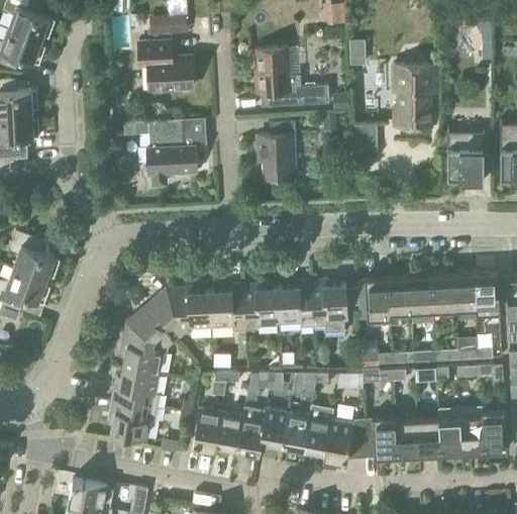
[(13,16),(8,28),(41,40),(43,36),(48,38),(56,20),(35,12),(39,0),(6,0),(3,9),(13,16)]
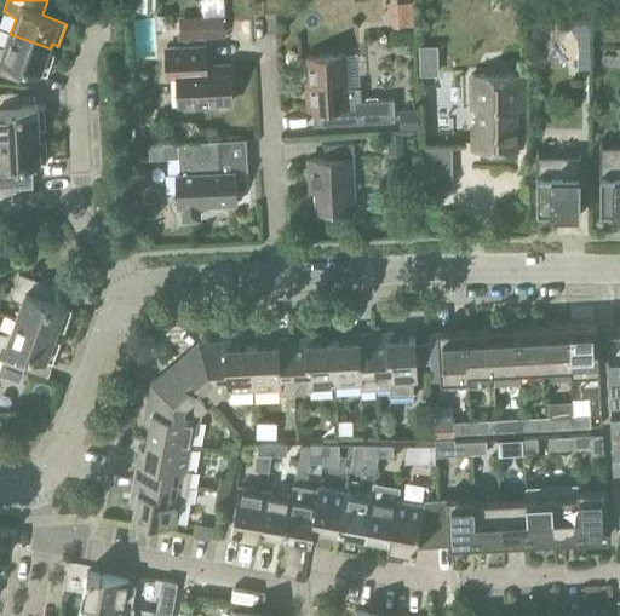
[(125,0),(126,12),(126,13),(139,13),(138,0),(125,0)]
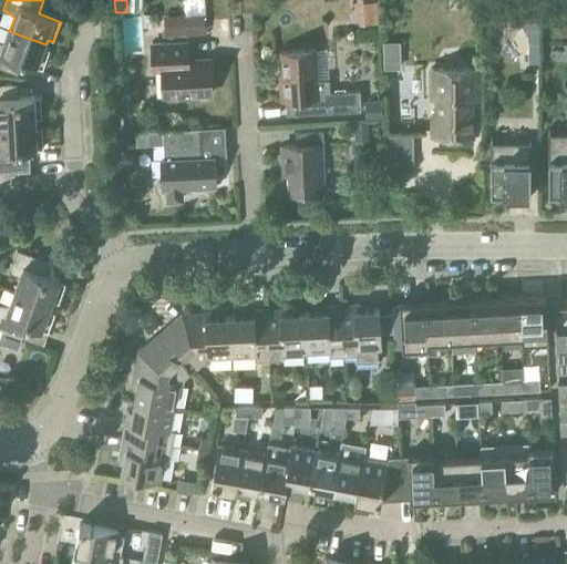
[(132,0),(132,11),(143,12),(142,0),(132,0)]
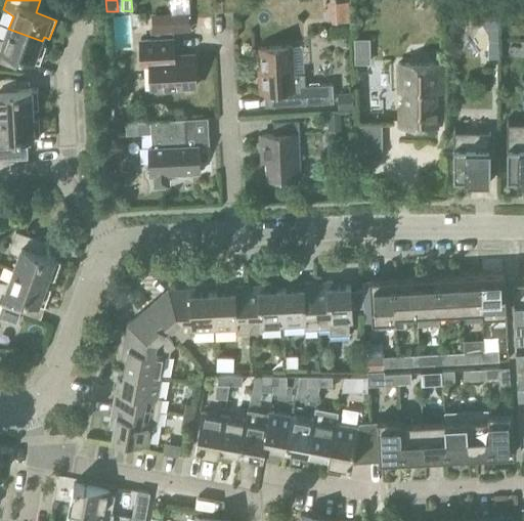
[(143,16),(144,32),(166,31),(165,15),(143,16)]
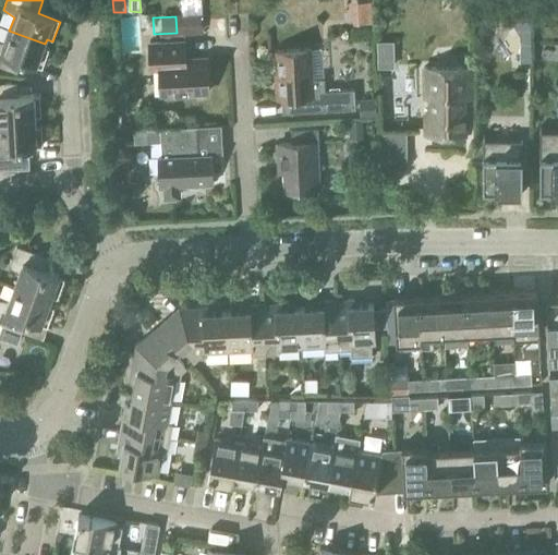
[(114,19),(116,41),(130,40),(129,17),(114,19)]
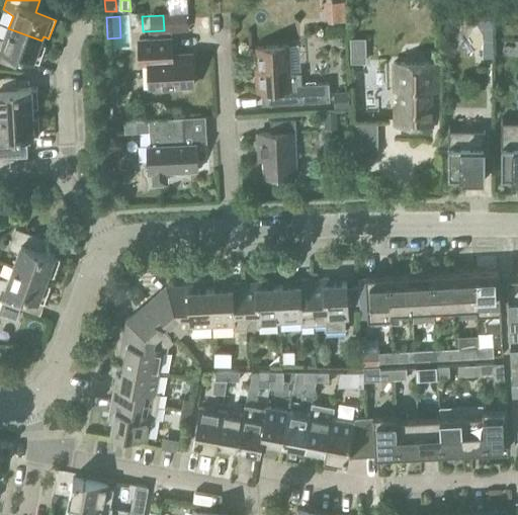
[(175,36),(187,37),(185,21),(174,21),(175,36)]
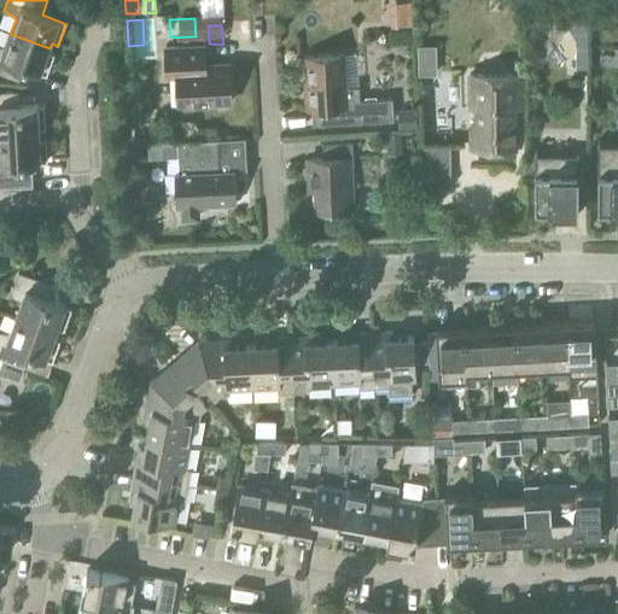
[(50,48),(10,34),(5,50),(0,48),(0,75),(18,82),(22,69),(47,77),(54,56),(48,53),(50,48)]
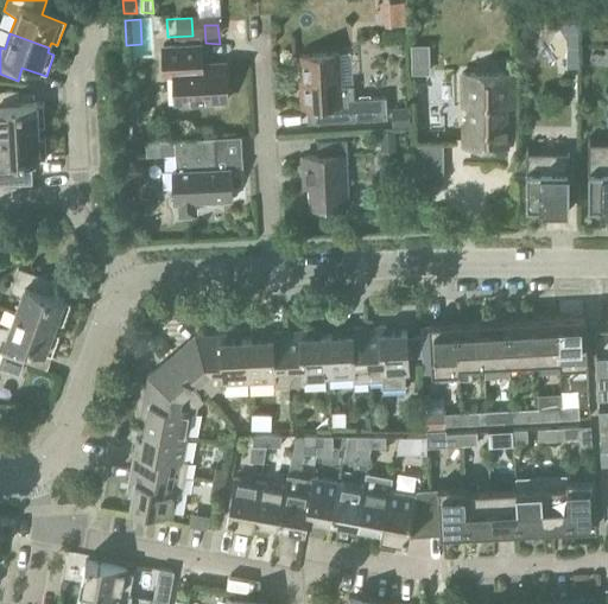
[(578,70),(578,49),(578,42),(567,42),(567,70),(578,70)]
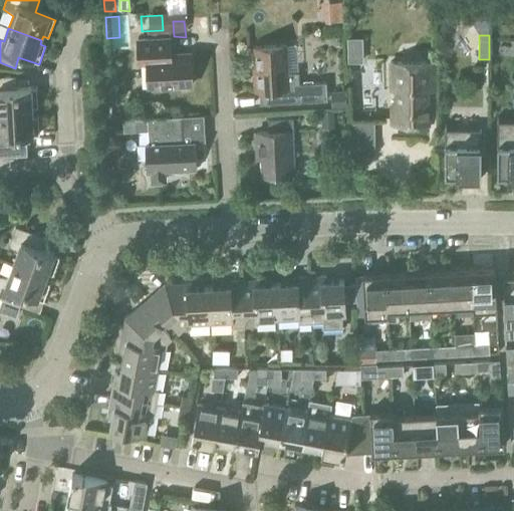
[(171,56),(170,40),(138,42),(140,66),(147,66),(149,90),(193,87),(191,55),(171,56)]
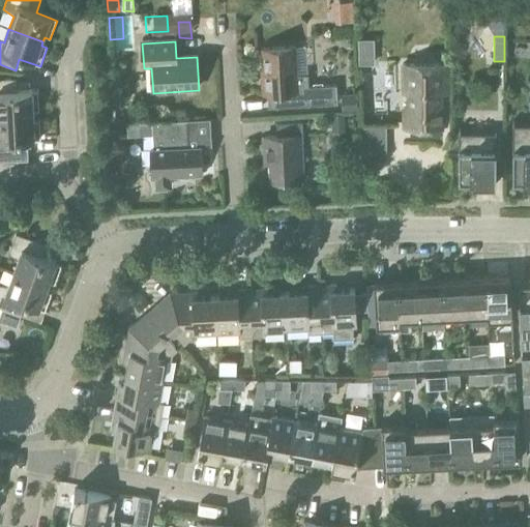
[(297,77),(296,49),(262,51),(263,79),(261,79),(262,96),(274,95),(275,109),(328,106),(327,88),(308,88),(307,77),(297,77)]
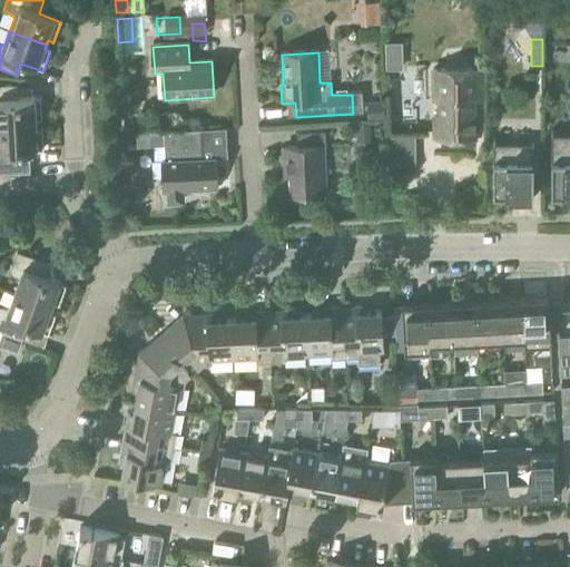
[(482,100),(482,72),(432,74),(433,100),(440,100),(440,119),(434,119),(434,139),(475,138),(475,101),(482,100)]
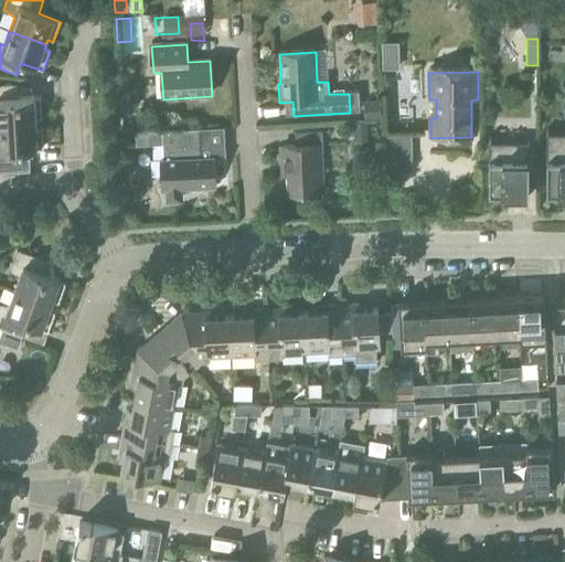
[(17,86),(0,86),(0,126),(35,125),(35,120),(42,119),(41,98),(17,99),(17,86)]
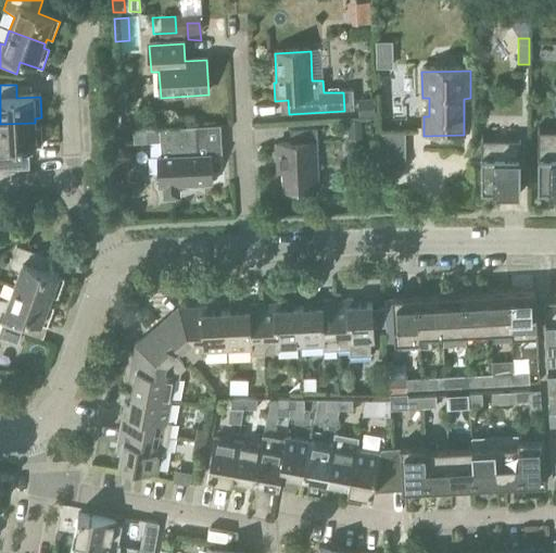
[(351,103),(352,117),(365,117),(365,102),(351,103)]
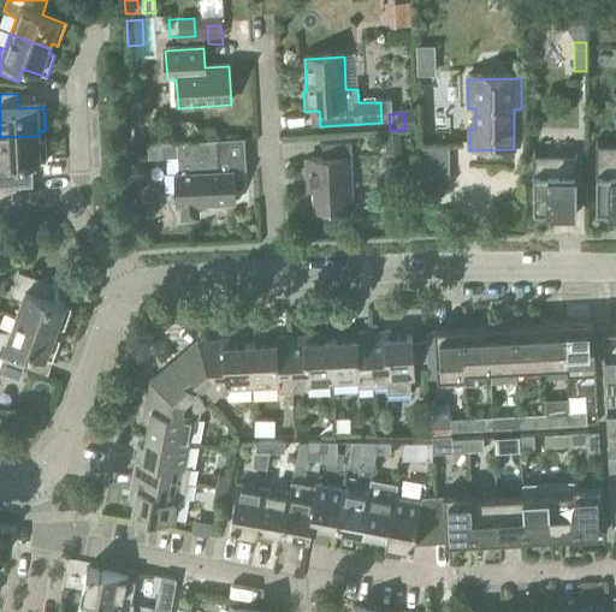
[(0,189),(33,188),(31,165),(48,164),(47,141),(40,141),(39,136),(0,137),(0,189)]
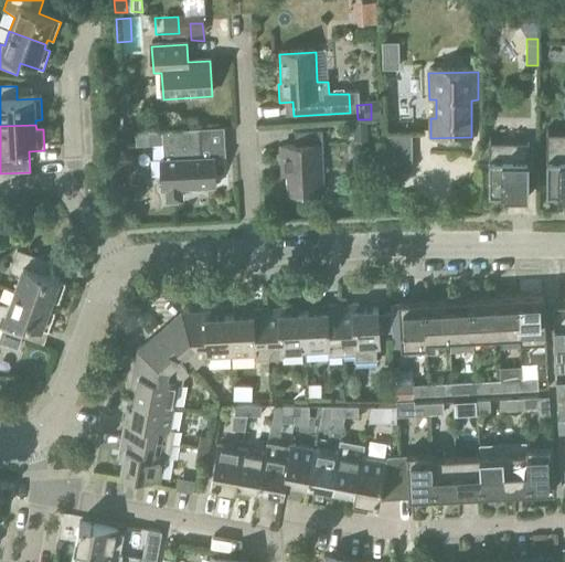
[(354,146),(366,145),(365,128),(353,129),(354,146)]
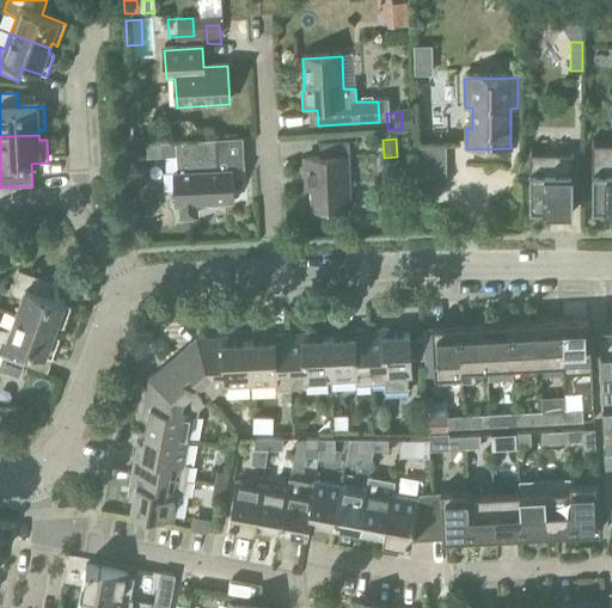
[(219,172),(218,157),(242,155),(242,140),(216,141),(176,143),(176,157),(177,174),(173,174),(175,208),(181,207),(181,217),(184,221),(195,220),(197,217),(196,207),(234,204),(233,171),(219,172)]
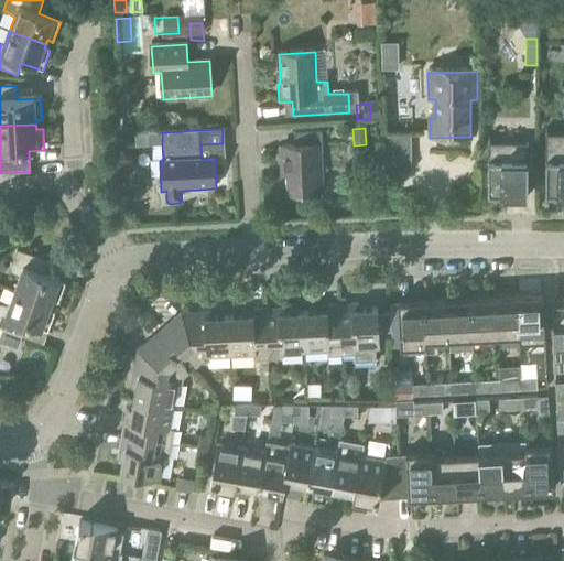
[(563,131),(545,131),(545,195),(563,195),(563,131)]
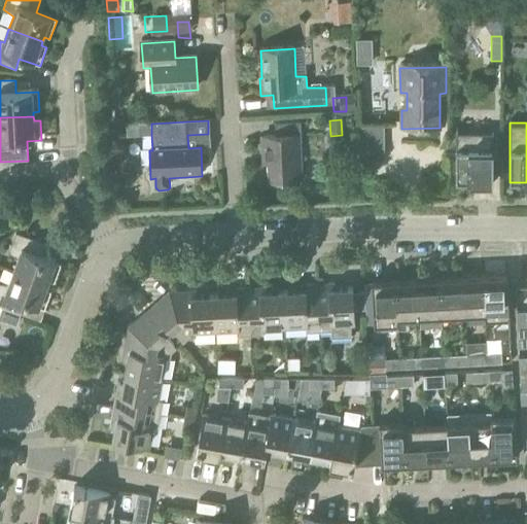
[(151,124),(139,124),(139,135),(151,135),(151,124)]
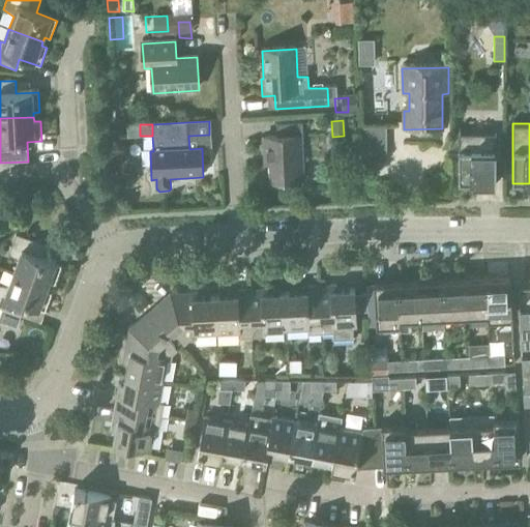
[(302,180),(300,139),(303,139),(302,124),(277,125),(277,138),(265,139),(266,157),(270,157),(272,182),(302,180)]
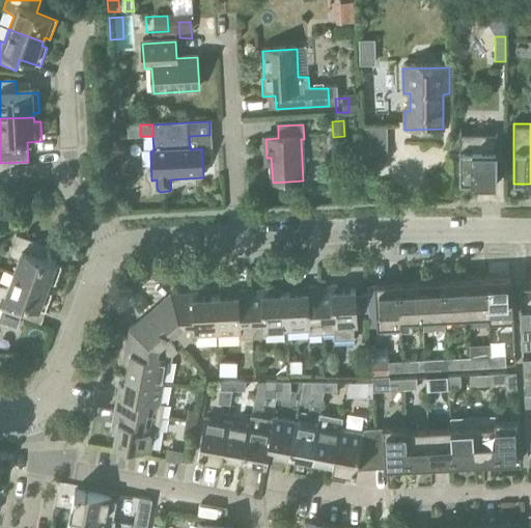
[(386,129),(364,129),(364,143),(386,142),(386,129)]
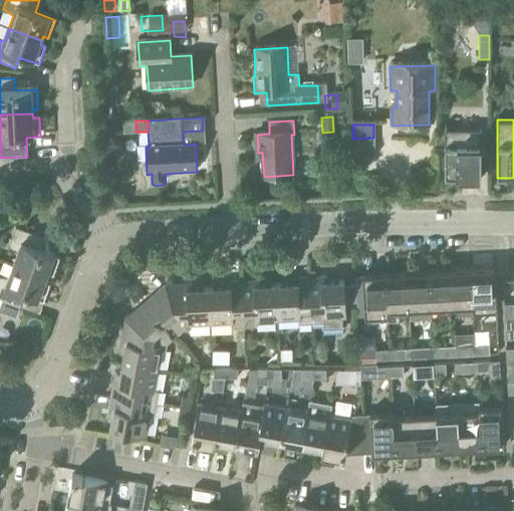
[(481,182),(481,128),(445,128),(445,133),(438,133),(438,150),(445,150),(445,178),(480,178),(480,182),(481,182)]
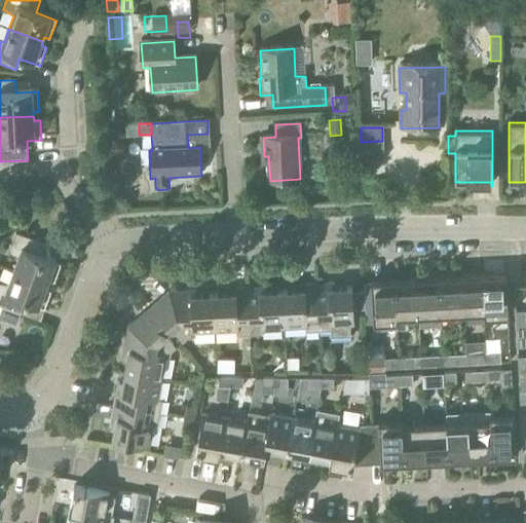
[(13,272),(47,285),(49,281),(54,283),(62,264),(41,257),(45,245),(15,234),(8,253),(19,260),(13,272)]
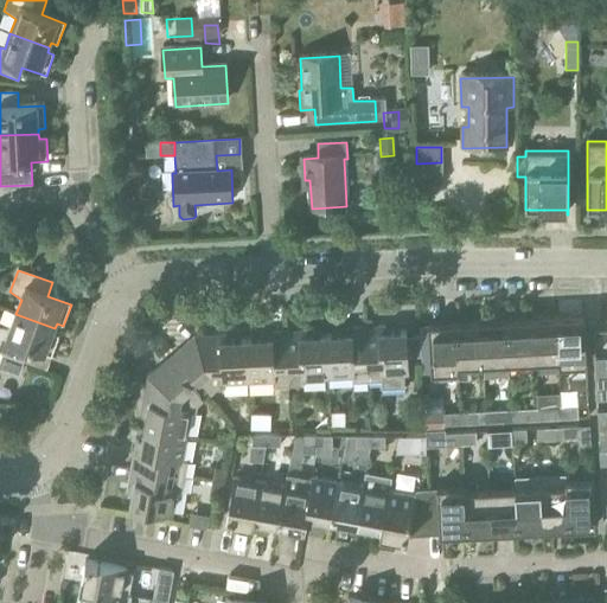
[(53,333),(55,328),(16,314),(10,329),(0,328),(0,353),(2,354),(0,360),(0,369),(18,376),(27,348),(52,357),(59,335),(53,333)]
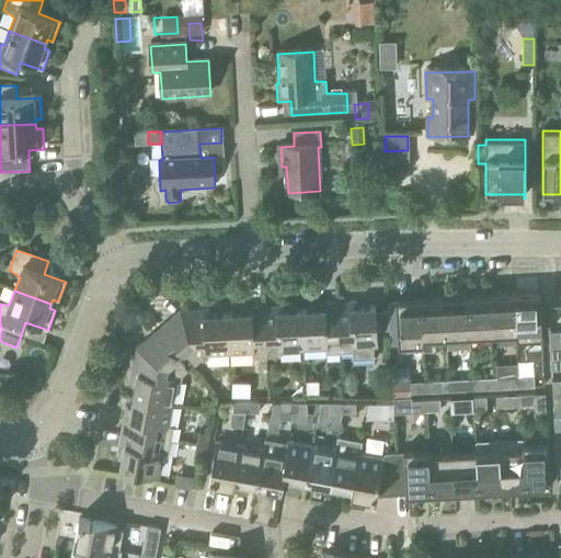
[(515,296),(517,336),(518,341),(542,340),(540,295),(515,296)]
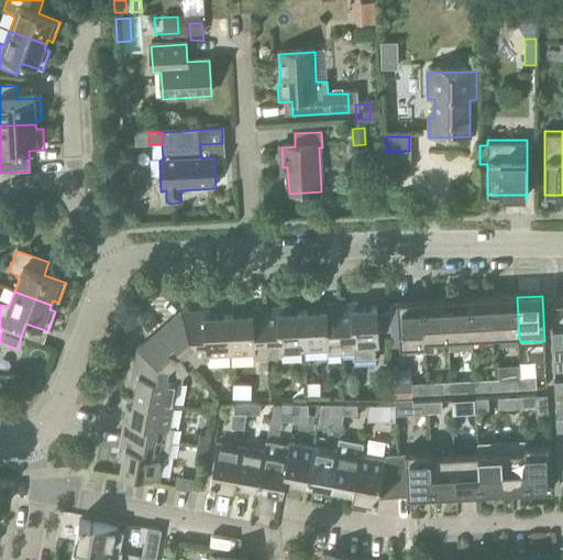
[(496,338),(519,337),(517,297),(494,298),(496,338)]
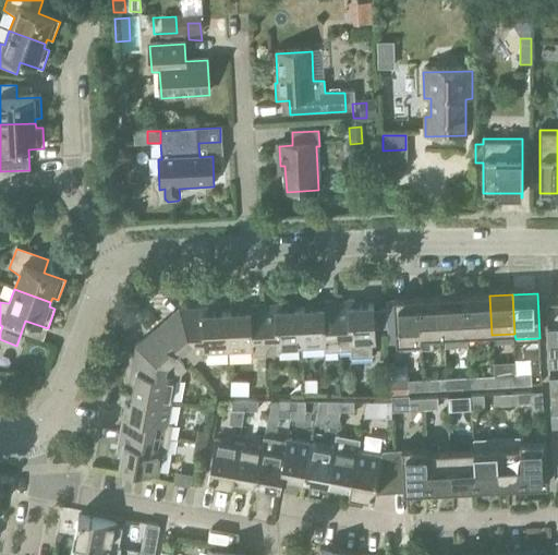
[(468,336),(492,335),(489,296),(465,297),(468,336)]
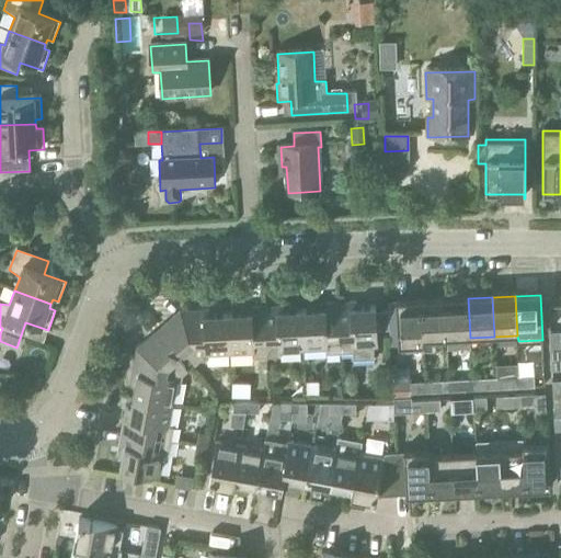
[(447,340),(470,338),(468,298),(445,299),(447,340)]
